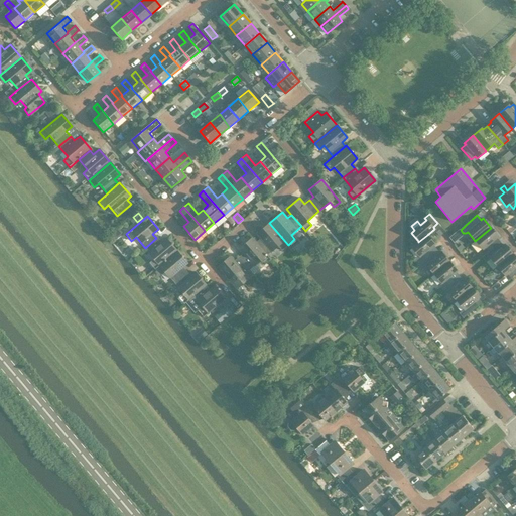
[(269,223),(256,234),(261,240),(257,243),(267,255),(277,246),(281,250),(288,245),(269,223)]
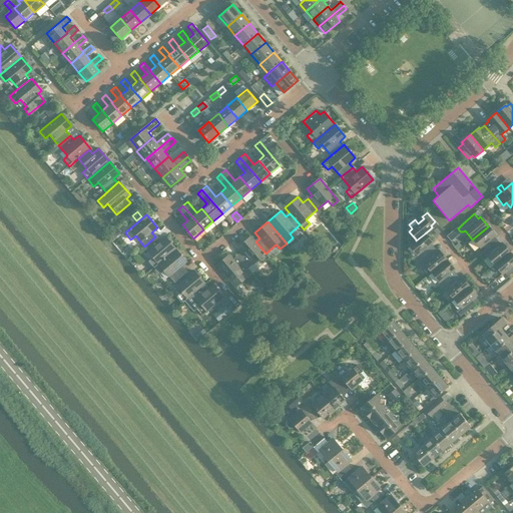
[(488,226),(472,239),(480,247),(482,245),(486,249),(497,239),(493,235),(495,234),(488,226)]
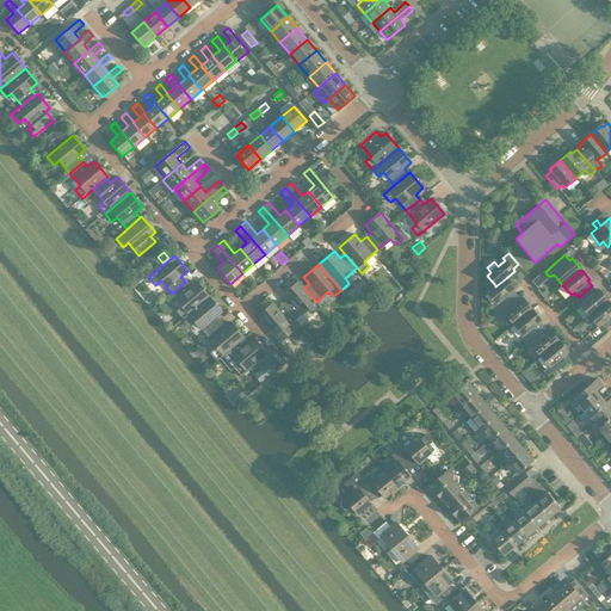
[(491,308),(495,314),(518,295),(513,290),(514,289),(506,278),(495,287),(495,285),(487,292),(495,303),(491,308)]
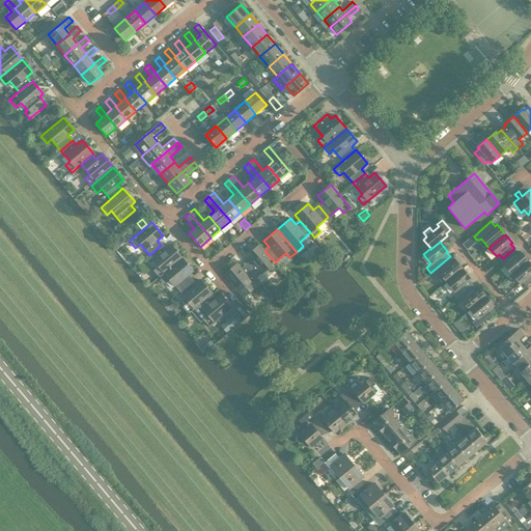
[(259,244),(246,255),(251,261),(247,266),(257,277),(268,268),(272,273),(279,267),(275,262),(264,250),(259,244)]
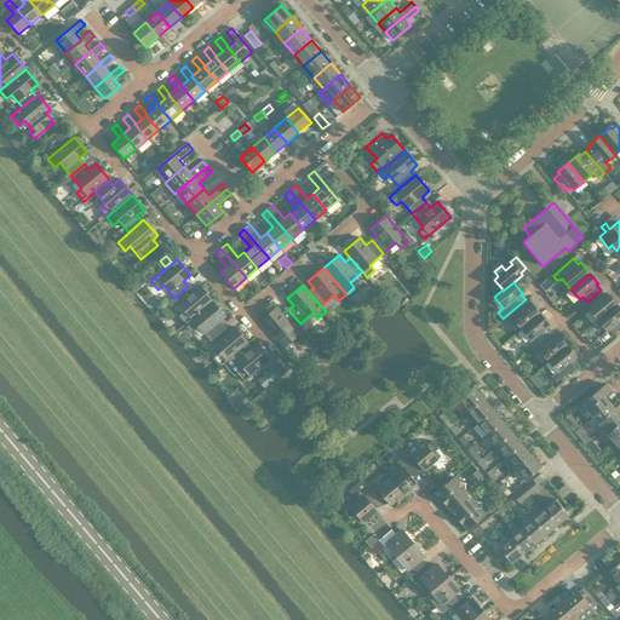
[(179,315),(187,323),(212,302),(199,286),(191,291),(188,286),(174,298),(185,310),(179,315)]
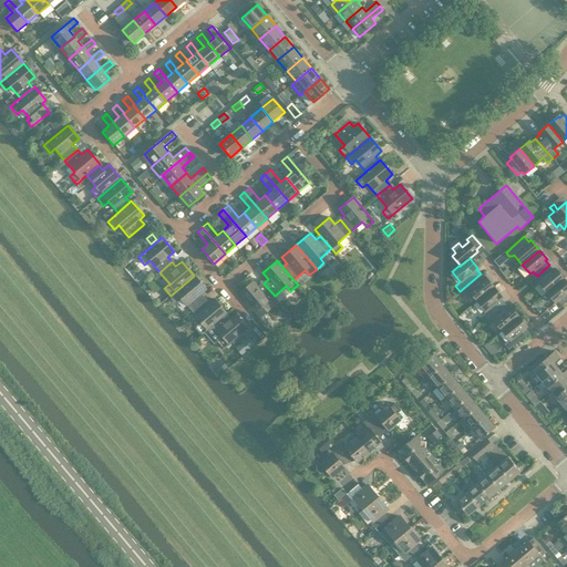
[(539,284),(547,294),(564,279),(555,268),(554,270),(549,265),(537,276),(529,282),(534,288),(539,284)]
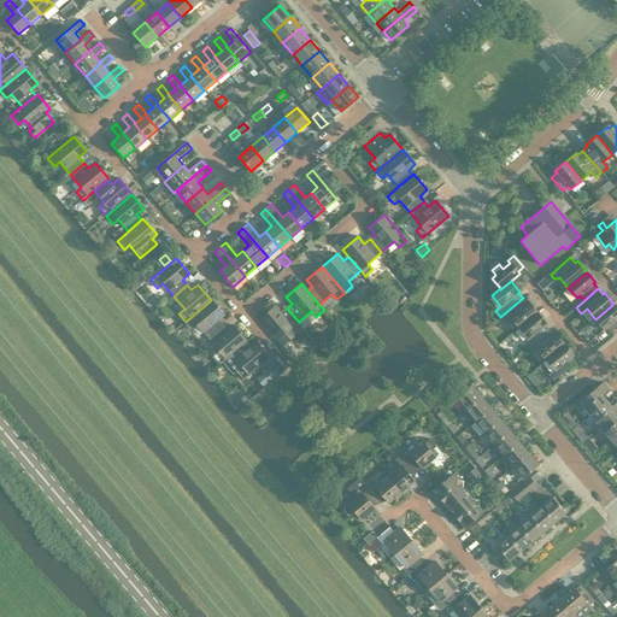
[(523,298),(500,317),(505,322),(510,318),(519,328),(538,312),(528,301),(527,303),(523,298)]
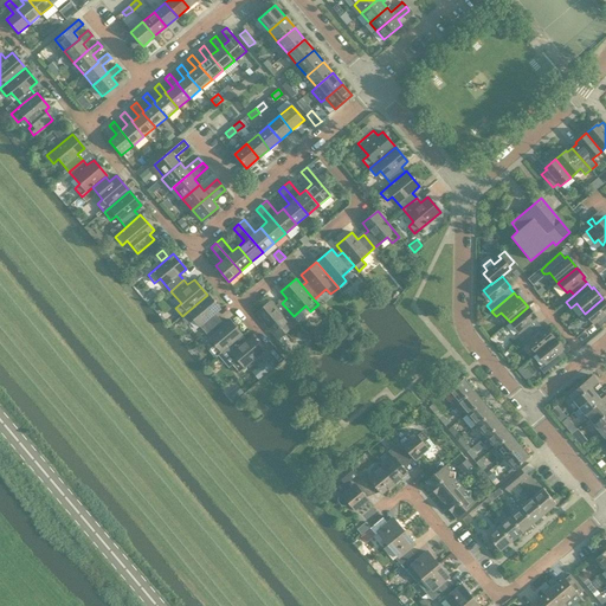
[(207,295),(182,316),(188,323),(194,320),(204,331),(218,321),(213,315),(220,309),(207,295)]
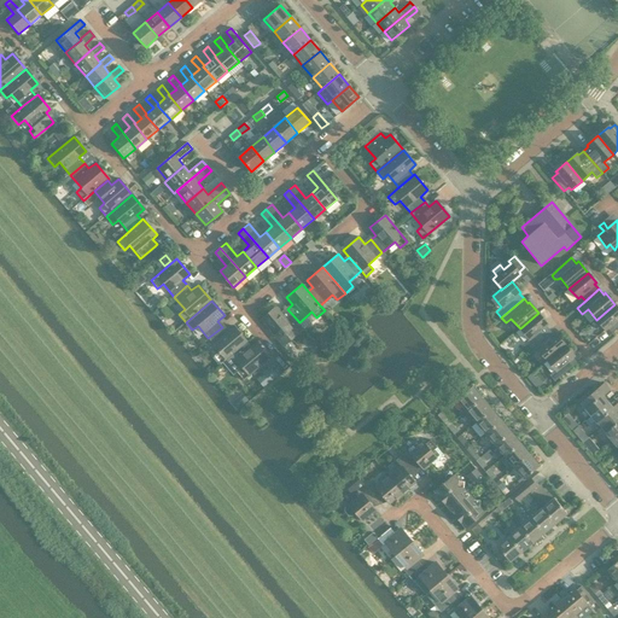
[(617,308),(614,304),(596,320),(605,331),(608,328),(612,333),(617,327),(617,308)]
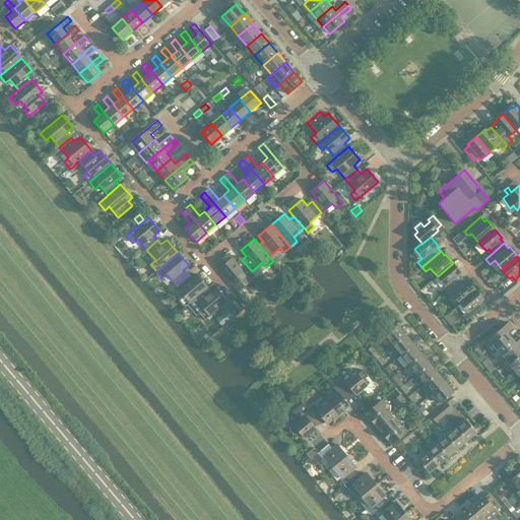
[(232,258),(219,268),(238,290),(245,285),(251,279),(247,275),(252,271),(242,260),(238,264),(232,258)]
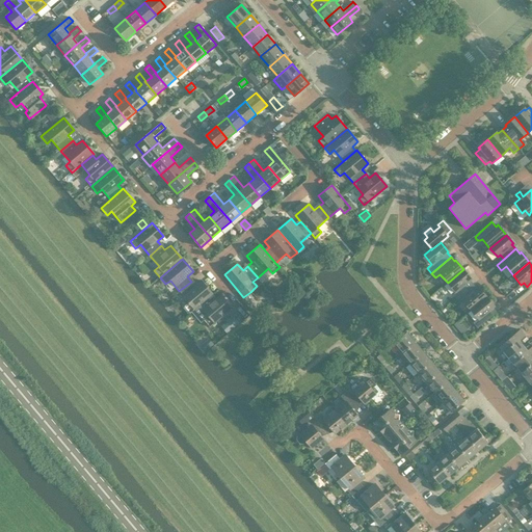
[(453,293),(457,297),(457,298),(461,295),(461,294),(474,284),(470,280),(471,278),(463,269),(448,283),(455,292),(453,293)]
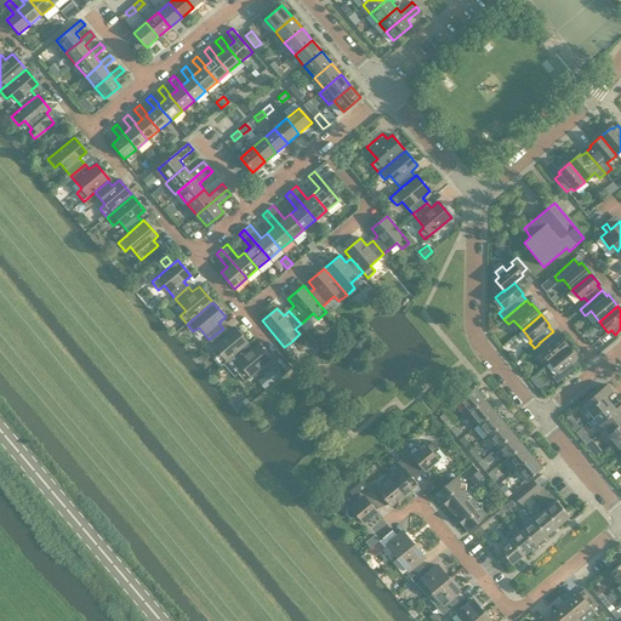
[(233,357),(246,346),(249,343),(234,328),(227,334),(223,329),(209,340),(221,353),(215,358),(222,366),(233,357)]
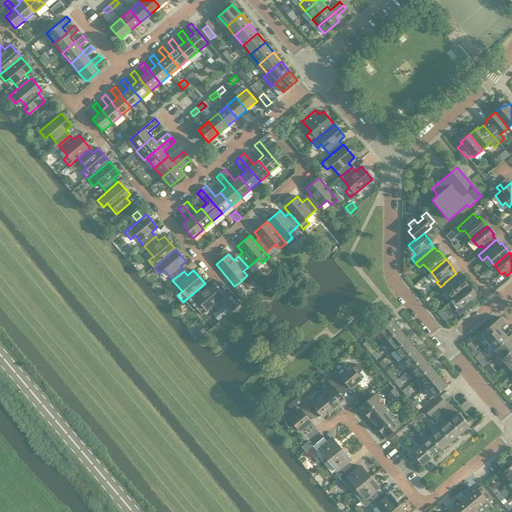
[(440,287),(440,286),(439,288),(441,291),(443,291),(445,291),(446,290),(453,299),(468,285),(461,277),(459,278),(456,273),(444,283),(444,284),(440,287)]
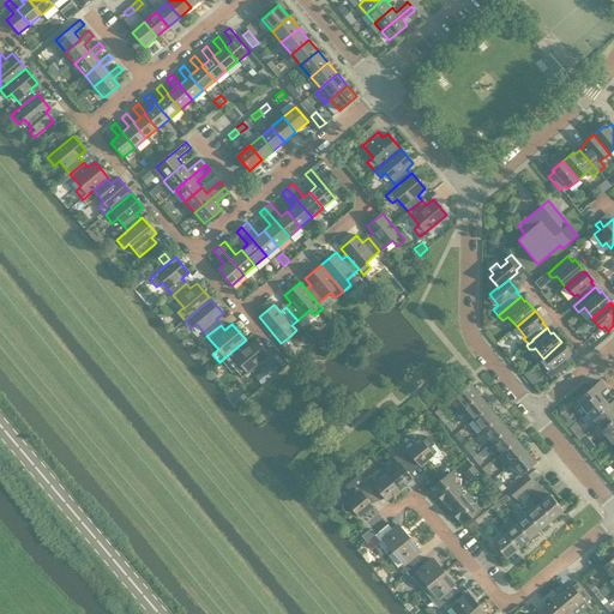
[(268,355),(260,347),(254,339),(247,345),(244,342),(230,353),(240,365),(235,369),(241,377),(268,355)]
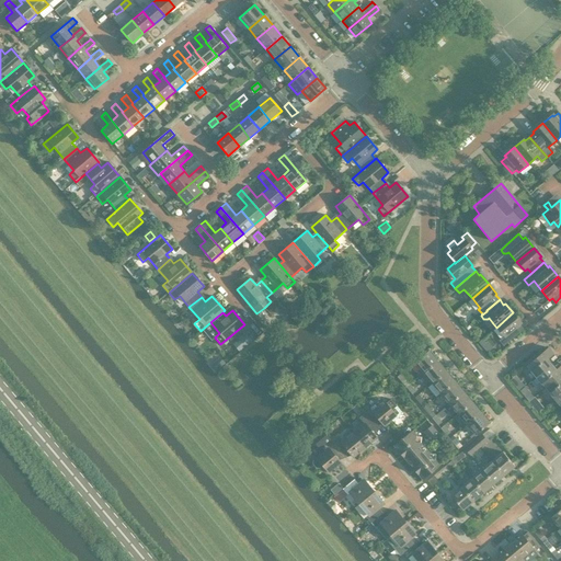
[(496,328),(504,336),(499,341),(503,346),(512,340),(524,329),(519,324),(522,323),(513,312),(496,328)]
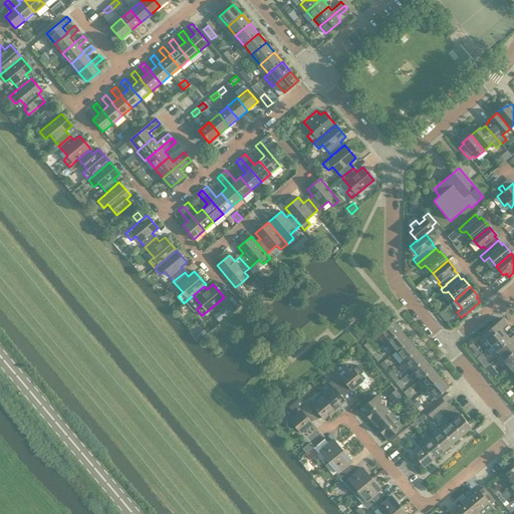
[(483,335),(491,345),(504,334),(500,329),(506,324),(502,319),(483,335)]
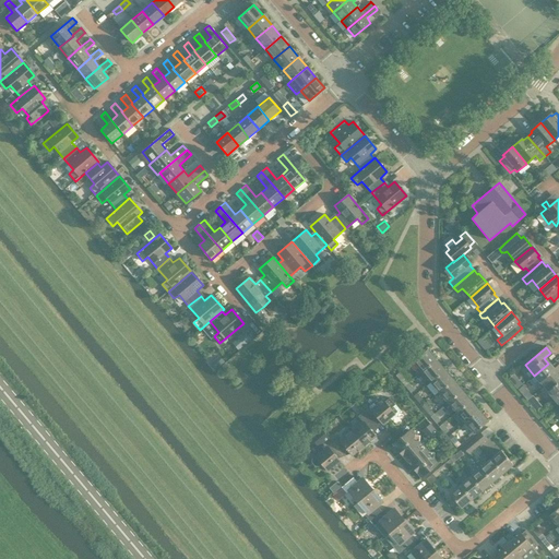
[(426,351),(414,361),(418,368),(415,370),(418,375),(421,372),(437,359),(428,349),(426,351)]
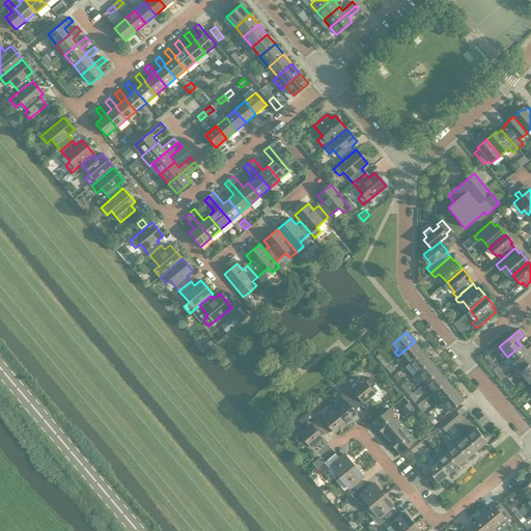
[(415,341),(400,354),(409,363),(422,352),(415,341)]
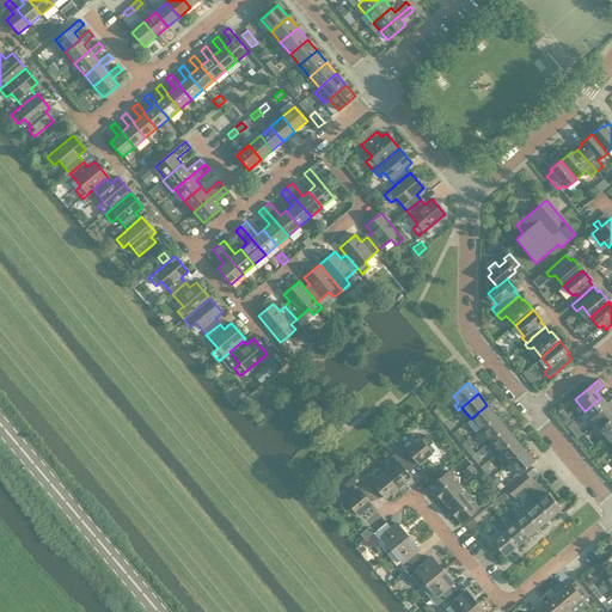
[(600,398),(585,411),(595,423),(611,408),(611,398),(605,404),(600,398)]
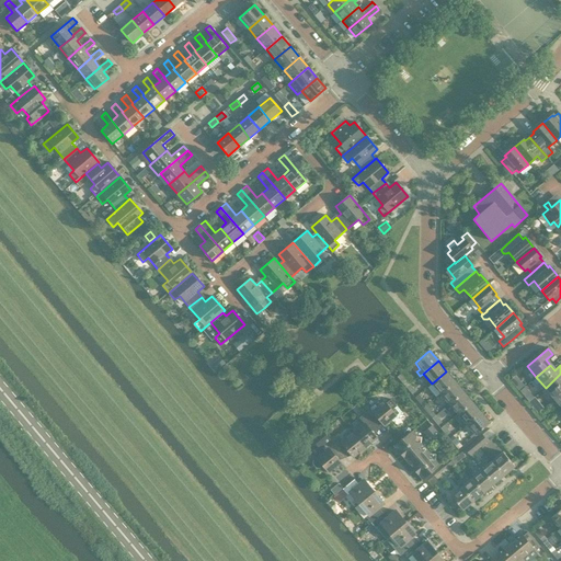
[(446,371),(432,384),(441,393),(455,381),(446,371)]
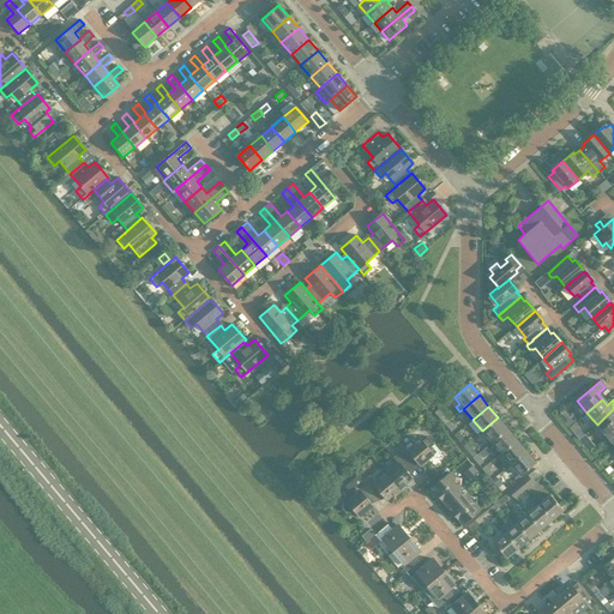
[(613,409),(597,425),(607,437),(613,429),(613,409)]
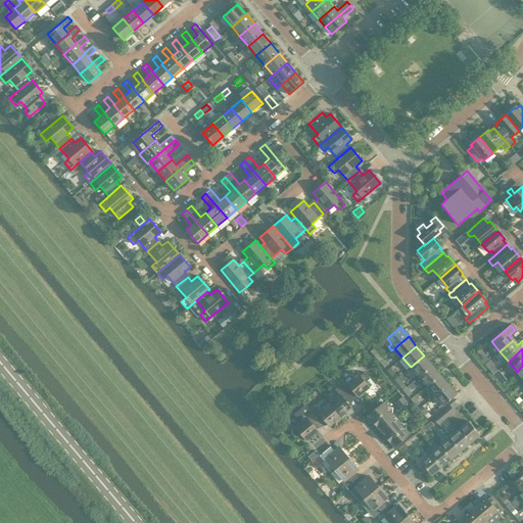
[(371,352),(376,359),(380,355),(374,349),(371,352)]
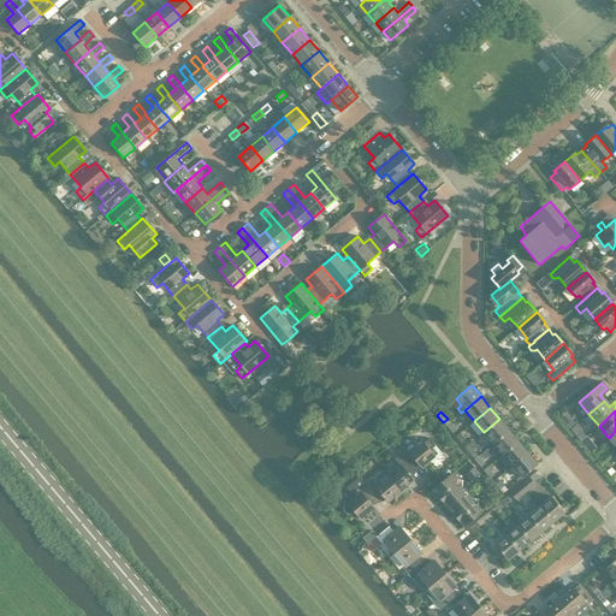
[(499,419),(484,432),(493,444),(509,431),(499,419)]
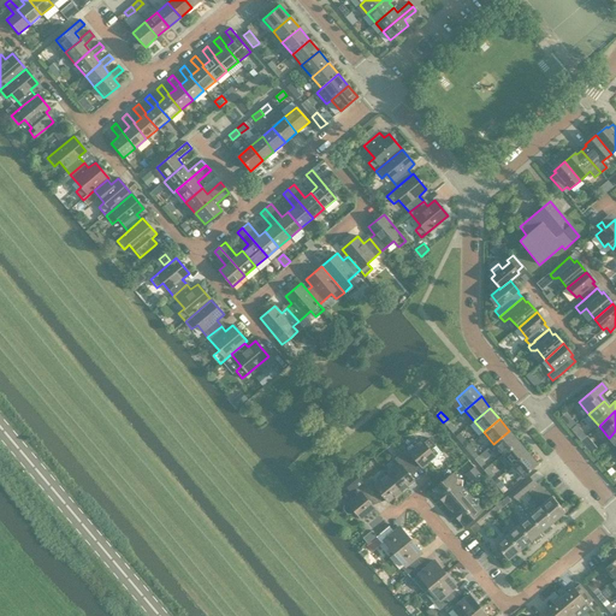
[(450,422),(446,425),(452,433),(457,430),(450,422)]
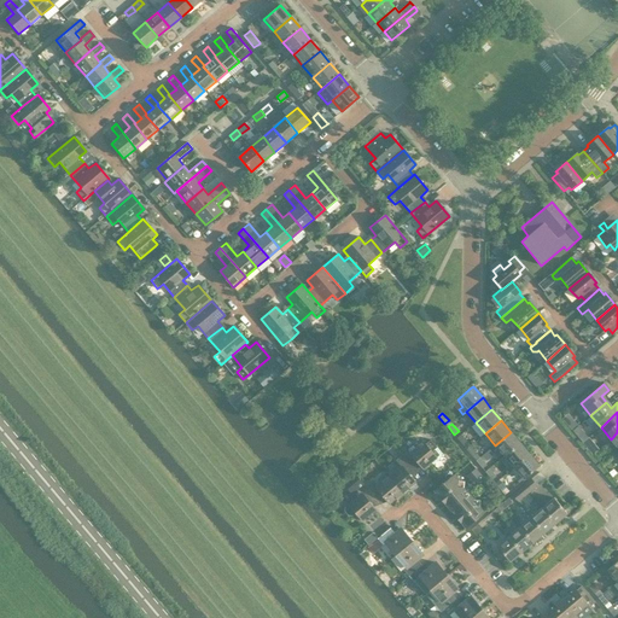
[(511,432),(495,445),(505,456),(520,443),(511,432)]
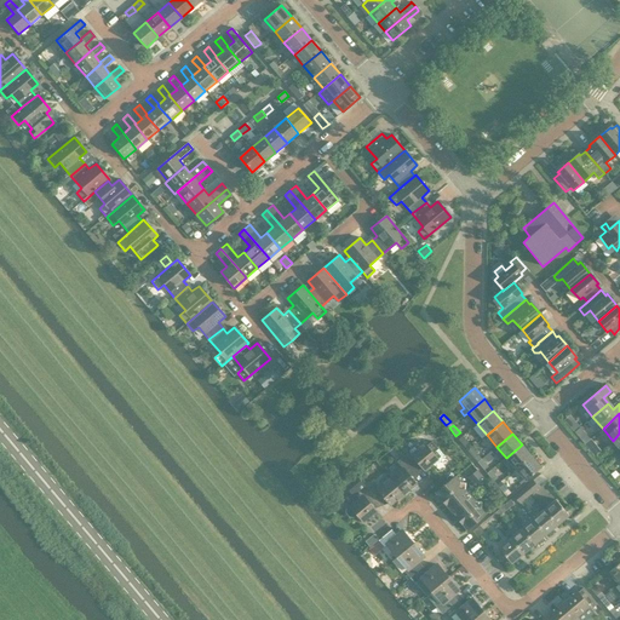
[(470,443),(463,436),(459,440),(465,447),(470,443)]
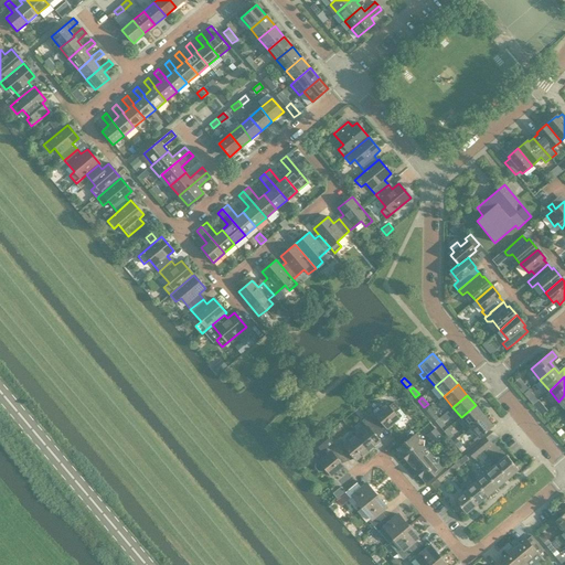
[(373,411),(368,416),(379,428),(383,424),(387,429),(394,423),(395,424),(396,425),(406,416),(401,409),(394,402),(388,406),(386,404),(380,411),(377,408),(373,411)]
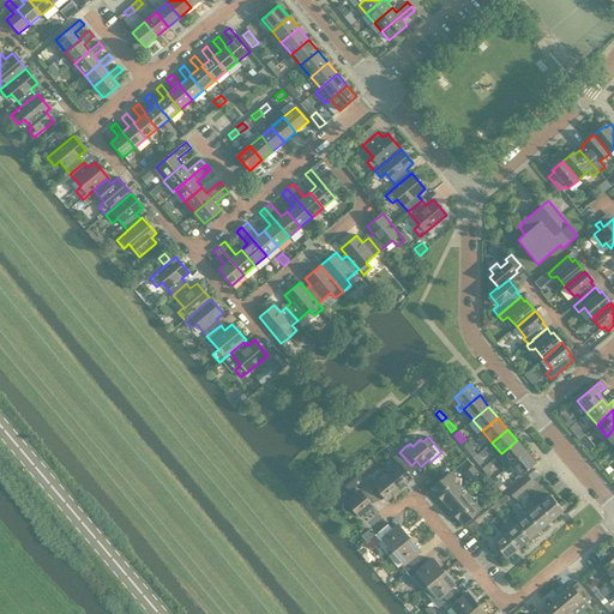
[(517,440),(501,453),(511,464),(527,451),(517,440)]
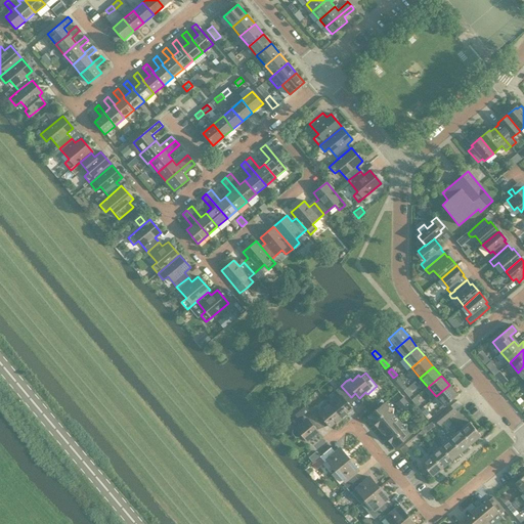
[(399,378),(395,381),(401,388),(405,385),(399,378)]
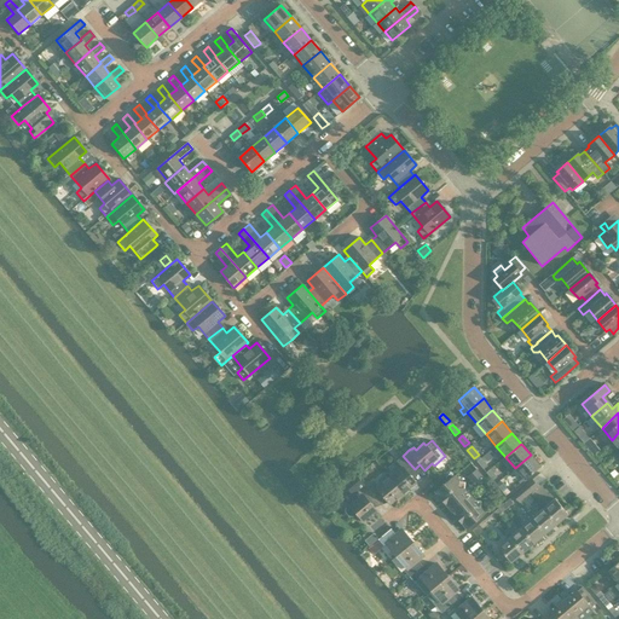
[(531,455),(515,468),(525,480),(541,467),(531,455)]
